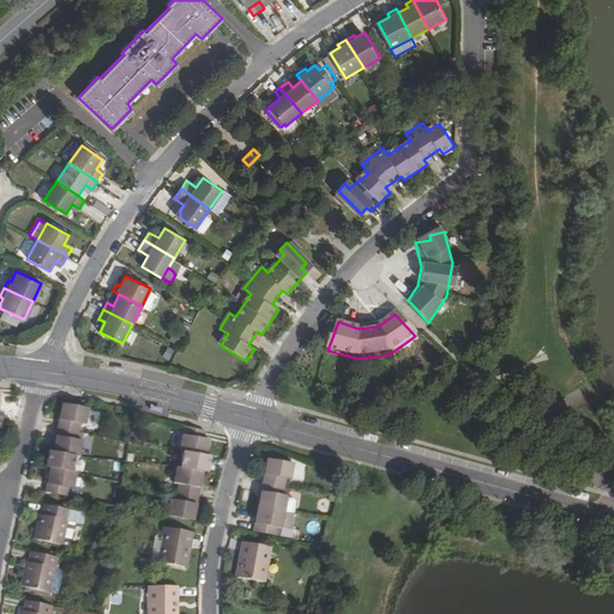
[(169,351),(163,349),(160,357),(166,360),(169,351)]
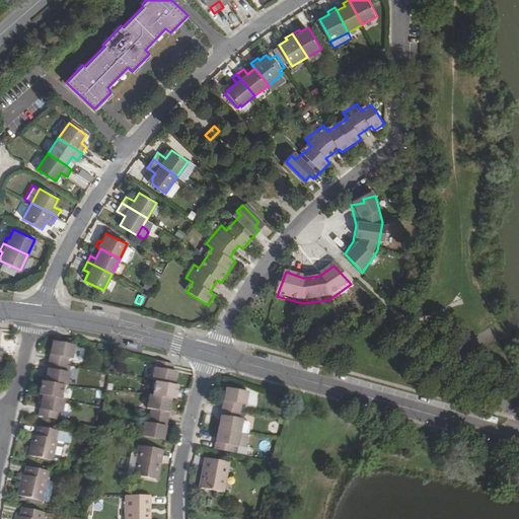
[(76,346),(53,341),(49,363),(66,366),(68,358),(74,359),(76,346)]
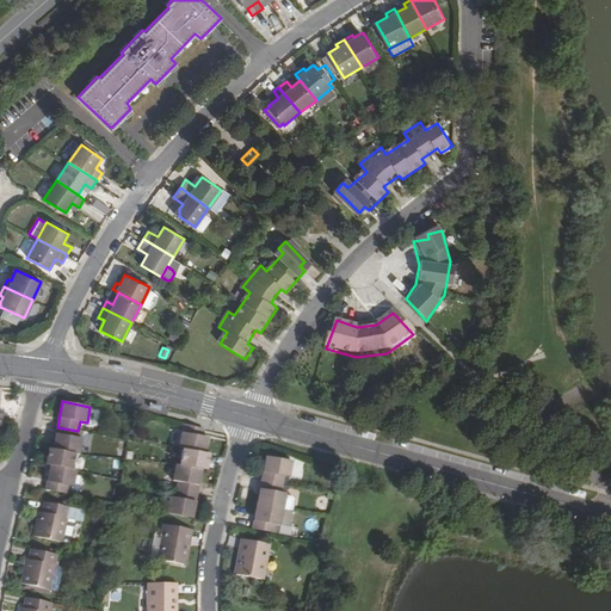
[(203,430),(181,424),(177,448),(181,449),(178,464),(174,464),(171,480),(177,481),(173,498),(168,497),(165,512),(192,517),(202,470),(204,470),(208,454),(205,454),(209,437),(202,436),(203,430)]
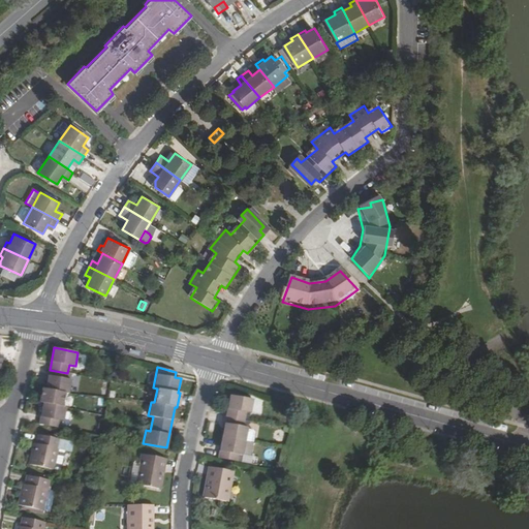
[(67,373),(50,370),(45,391),(67,395),(69,395),(72,381),(66,380),(67,373)]
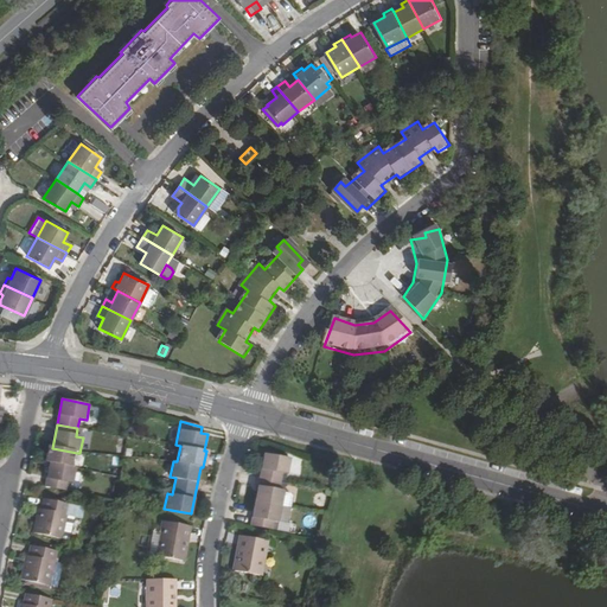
[(52,448),(48,448),(45,462),(49,464),(74,468),(77,453),(52,448)]
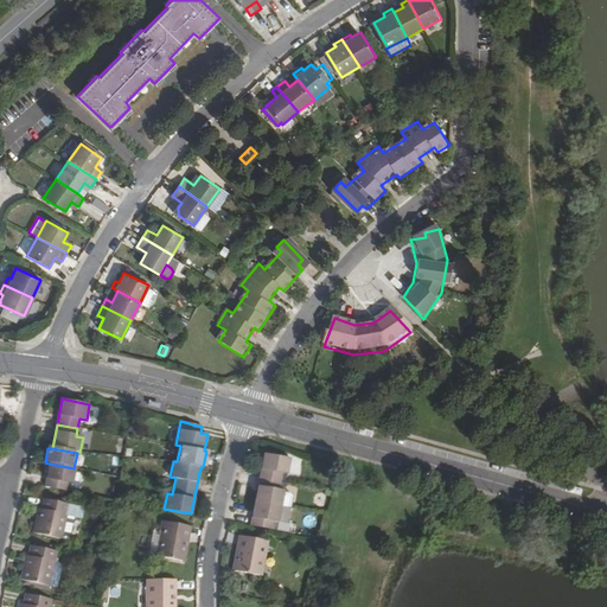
[(263,452),(249,525),(270,529),(273,521),(278,521),(283,491),(279,490),(281,473),(286,474),(289,458),(263,452)]
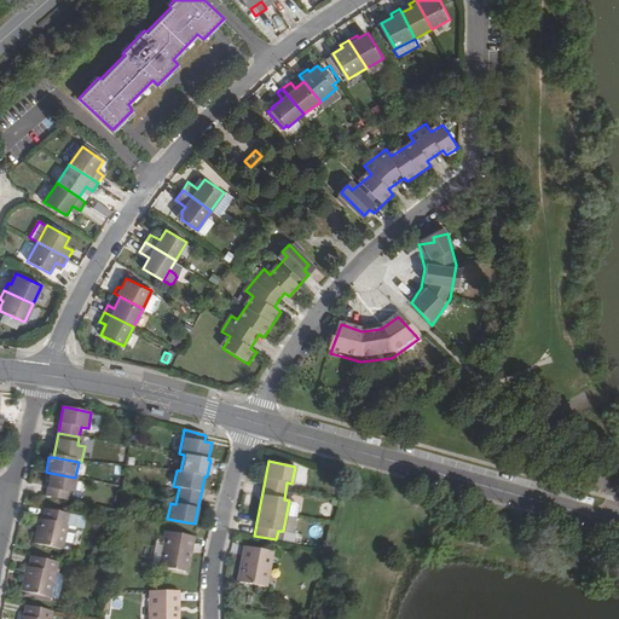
[(75,478),(50,473),(45,496),(68,501),(70,492),(74,493),(77,479),(75,478)]
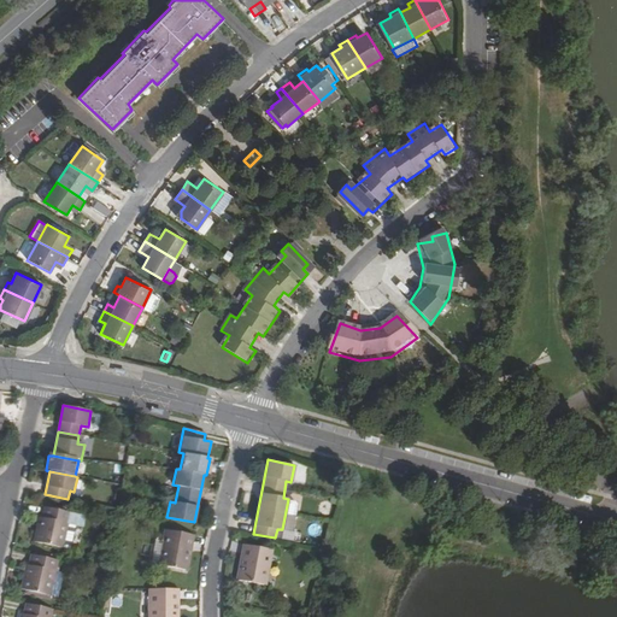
[(71,513),(43,506),(41,517),(39,517),(34,541),(64,548),(71,513)]
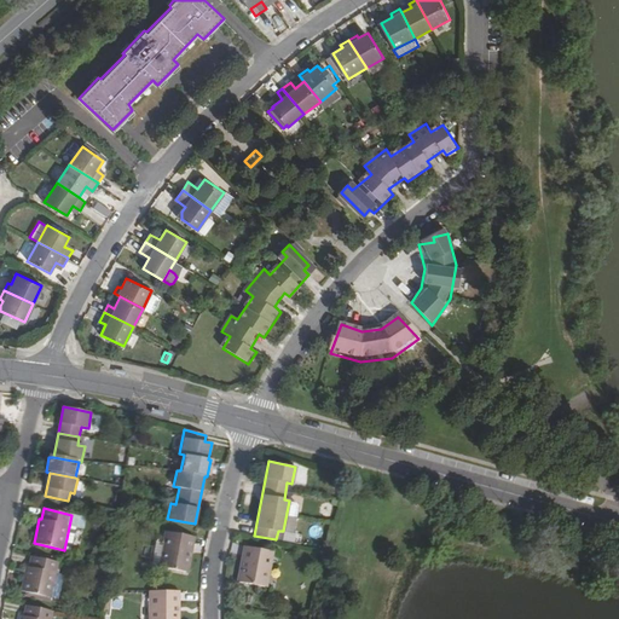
[(163,543),(160,565),(158,567),(190,572),(196,537),(166,531),(163,543)]
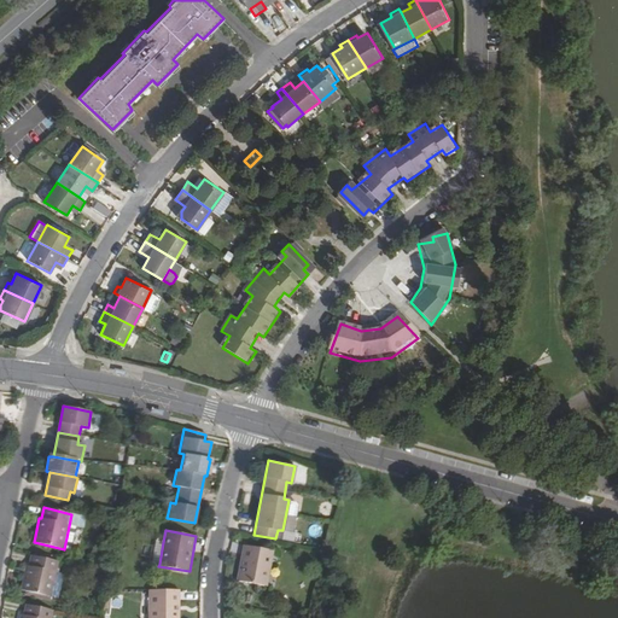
[(149,561),(159,564),(163,542),(153,540),(149,561)]
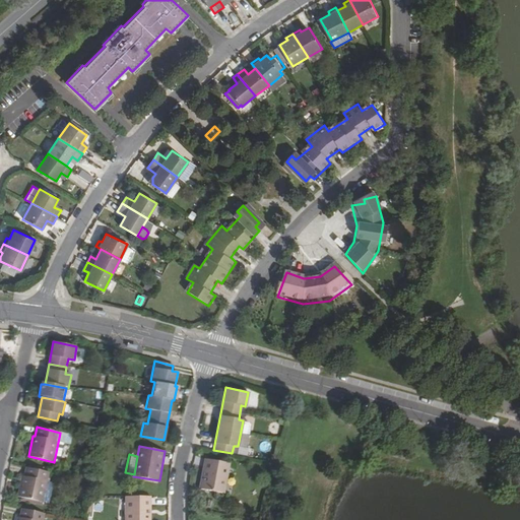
[(230,463),(205,458),(199,489),(224,493),(230,463)]
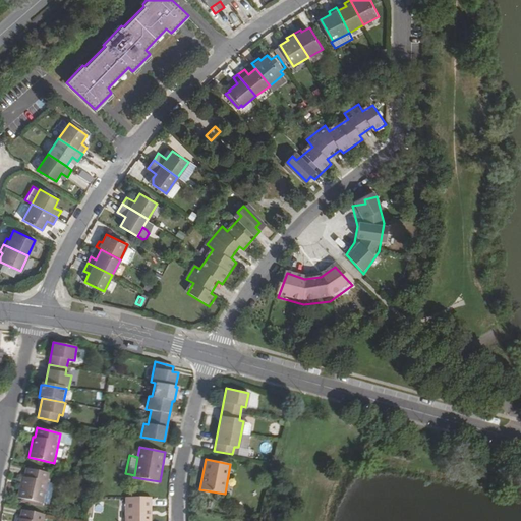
[(49,473),(26,468),(23,477),(21,477),(17,498),(43,503),(49,473)]
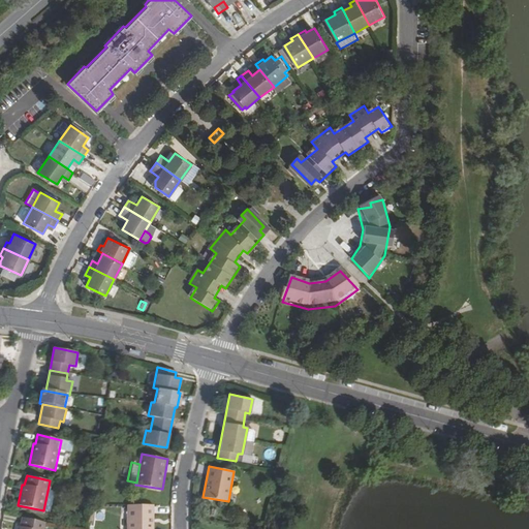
[(54,492),(48,490),(43,510),(49,512),(54,492)]
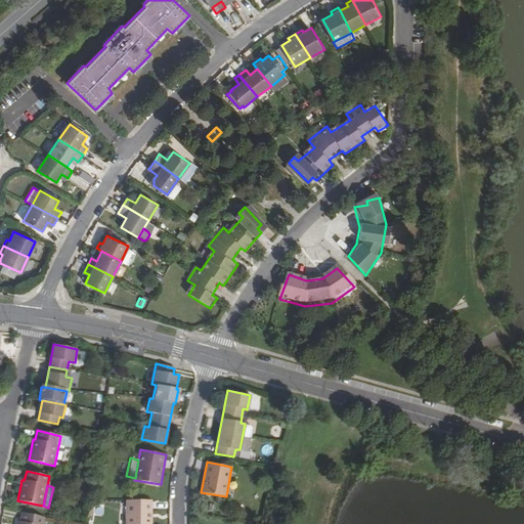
[(151,523),(151,500),(126,499),(126,523),(151,523)]
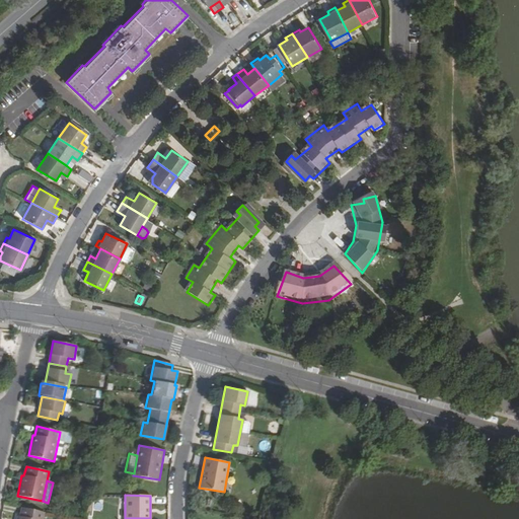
[(43,518),(45,513),(21,507),(19,517),(18,516),(17,518),(43,518)]
